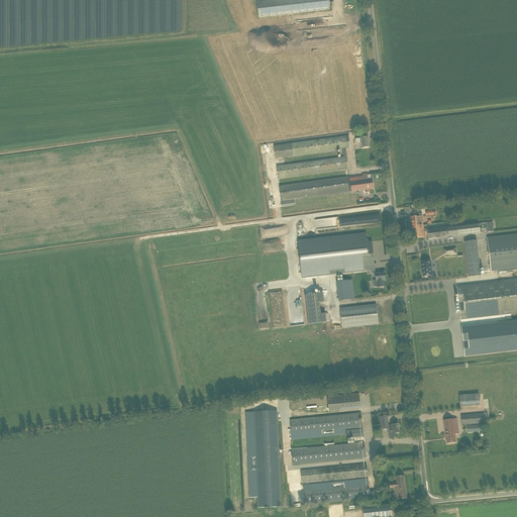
[(328,0),(255,0),(255,1),(256,1),(256,5),(257,5),(259,9),(256,9),(257,17),(329,10),(328,0)]
